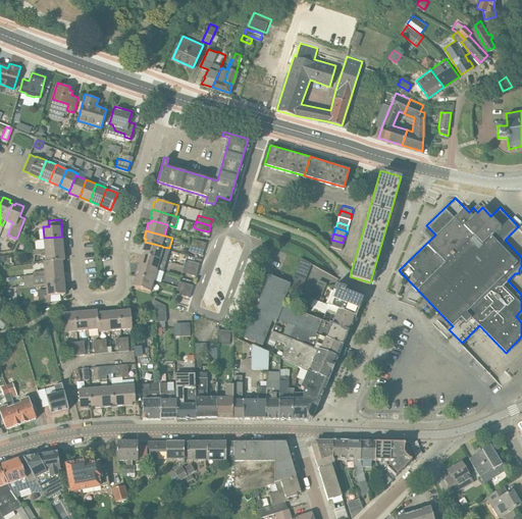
[(45,249),(63,248),(62,237),(44,238),(44,247),(44,250),(45,249)]
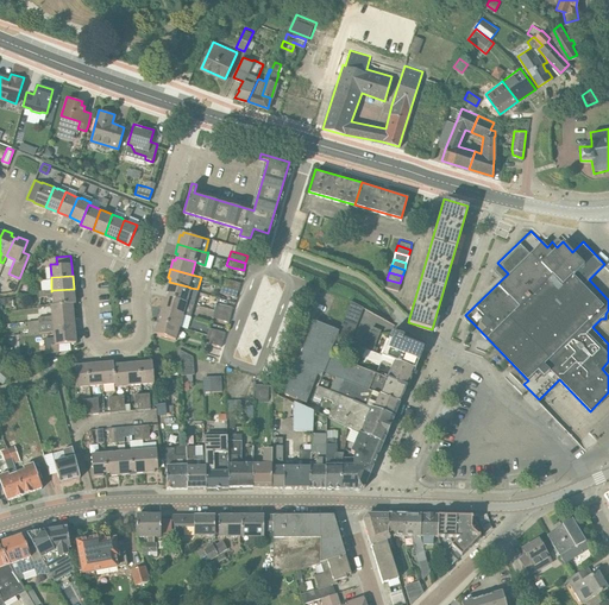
[(221,283),(238,288),(240,281),(224,276),(221,283)]
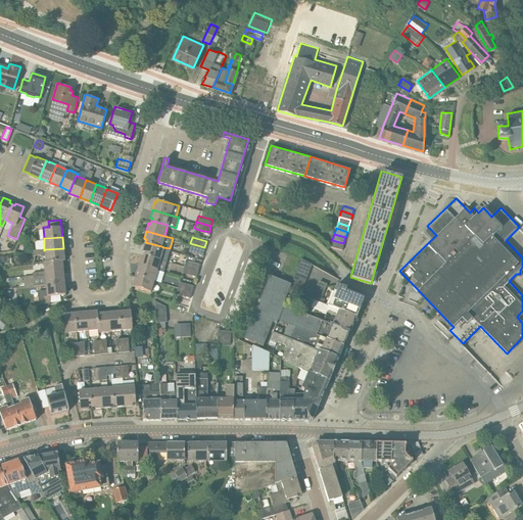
[(343,243),(332,240),(331,245),(342,249),(343,243)]
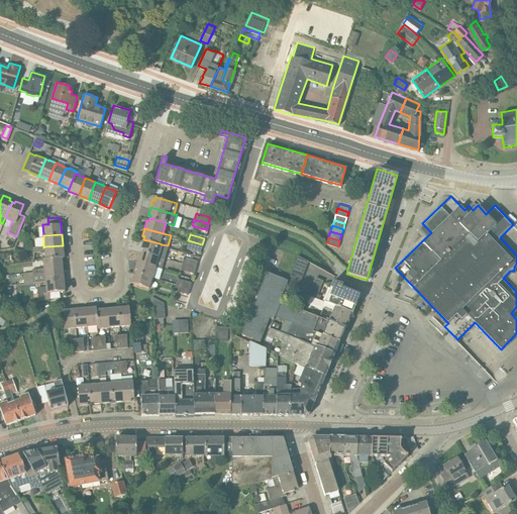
[(141,247),(143,247),(142,250),(159,254),(162,244),(160,243),(143,239),(141,247)]
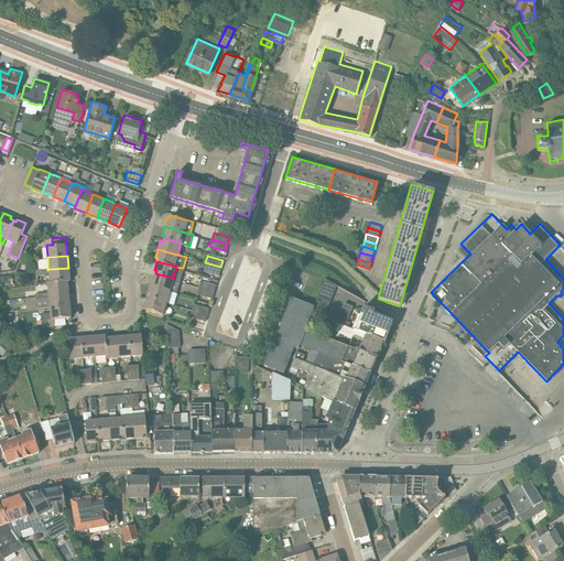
[(218,273),(220,267),(205,262),(203,269),(208,270),(218,273)]
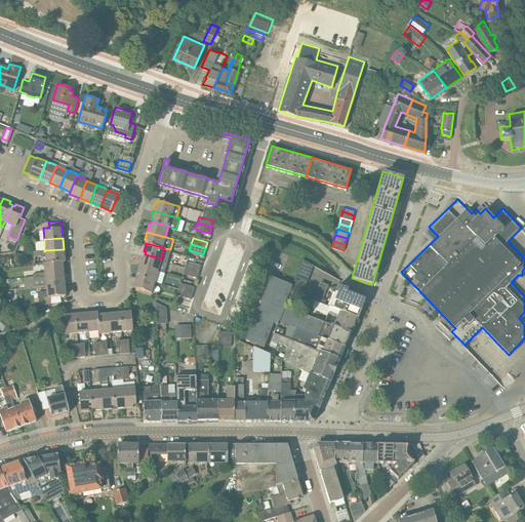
[(45,253),(46,262),(46,263),(63,261),(65,261),(64,249),(45,250),(45,253)]
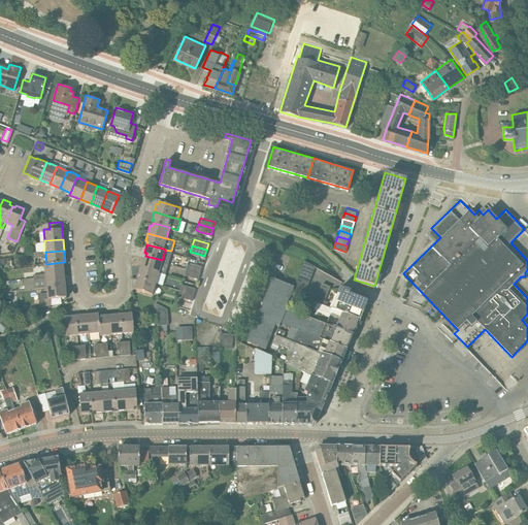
[(159,271),(162,260),(145,256),(144,258),(142,258),(140,266),(159,271)]
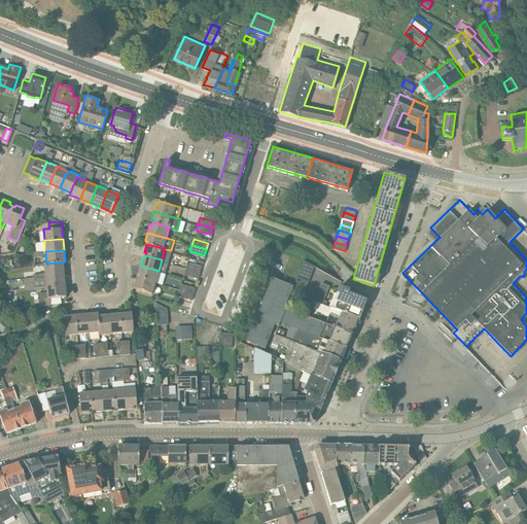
[(300,268),(312,272),(314,265),(304,258),(300,268)]
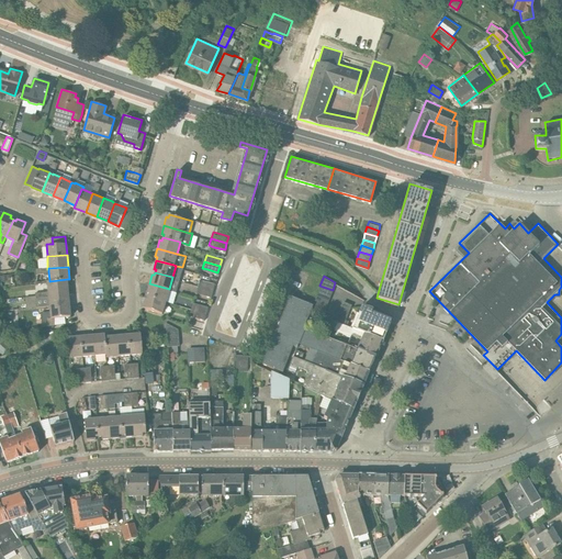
[(198,284),(213,289),(215,282),(204,279),(199,278),(198,284)]
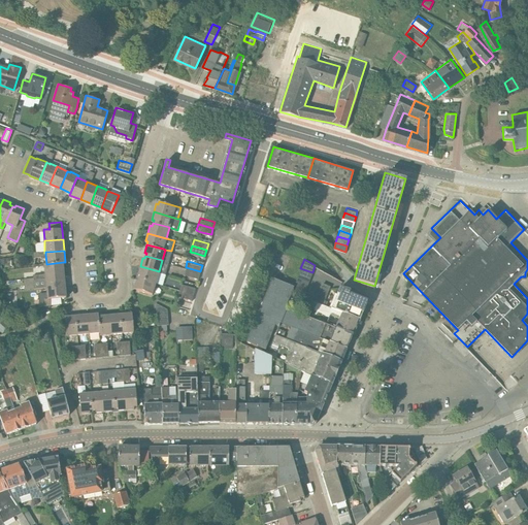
[(44,271),(44,275),(64,273),(63,262),(46,264),(46,263),(43,263),(44,271)]
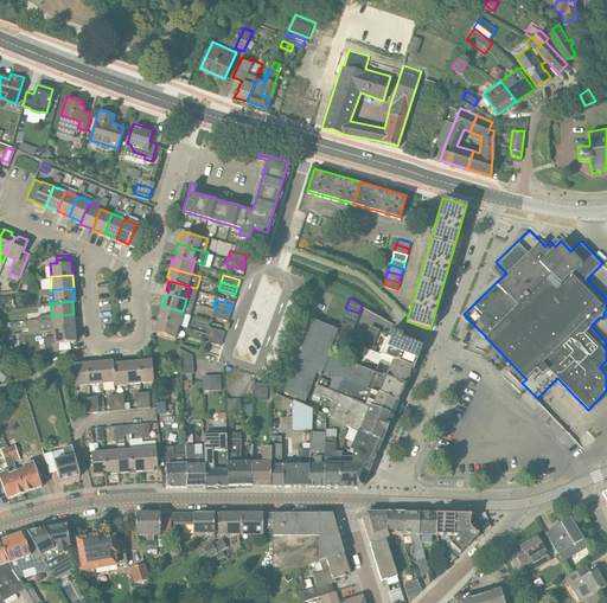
[(179,324),(183,312),(161,306),(159,314),(161,315),(160,318),(179,324)]
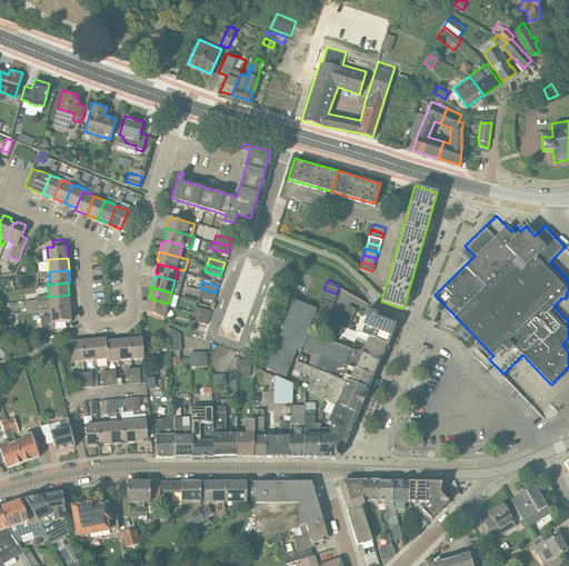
[(213,299),(216,293),(200,288),(198,295),(203,296),(213,299)]
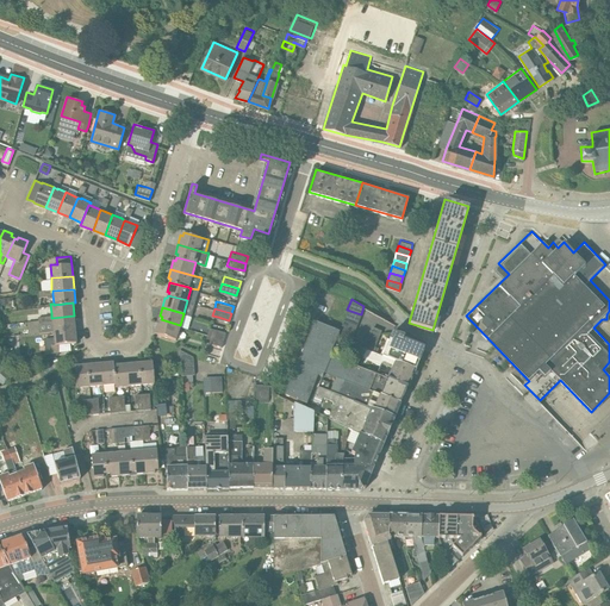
[(344,316),(358,320),(361,314),(347,310),(344,316)]
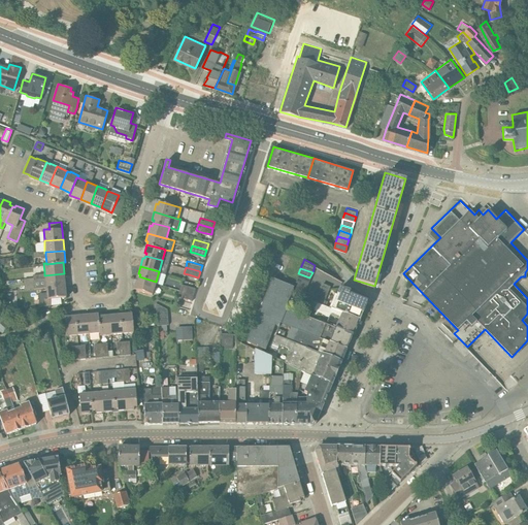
[(64,273),(44,275),(44,271),(38,272),(39,279),(33,279),(33,287),(46,286),(65,285),(64,273)]
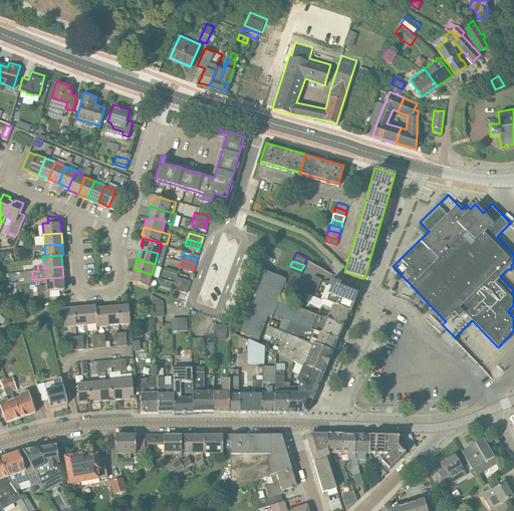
[(288,271),(299,275),(301,270),(290,266),(288,271)]
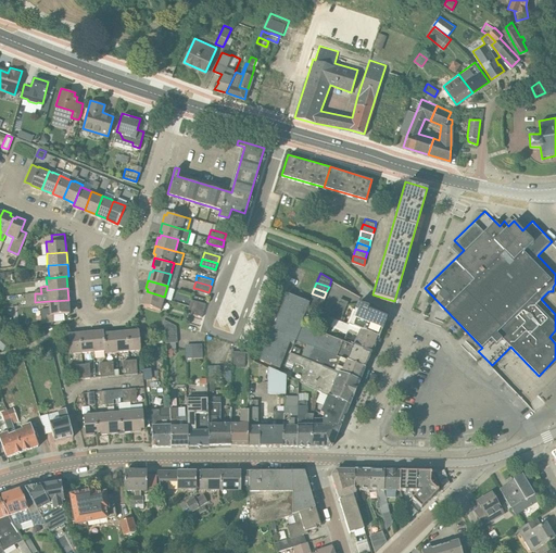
[(161,309),(164,297),(147,291),(146,294),(143,294),(141,303),(161,309)]
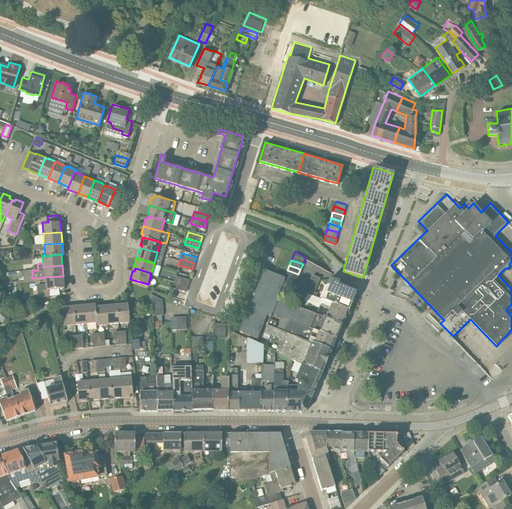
[(287,317),(294,320),(336,337),(342,323),(316,312),(316,313),(277,297),(282,283),(285,276),(284,276),(264,268),(239,329),(257,337),(267,313),(270,314),(271,311),(287,317)]
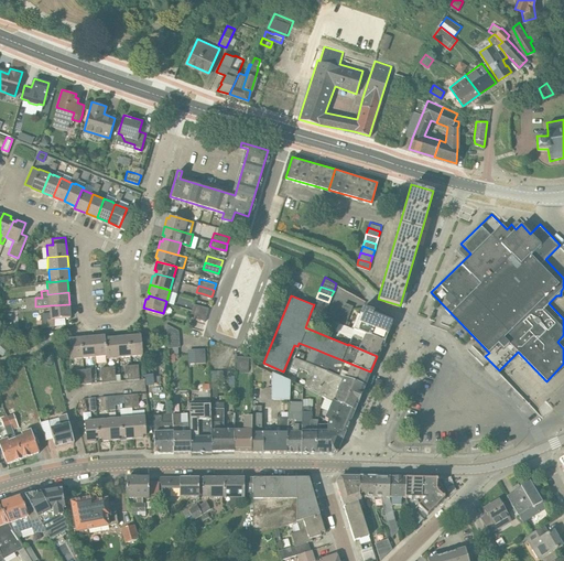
[(314,303),(326,308),(328,302),(316,298),(314,303)]
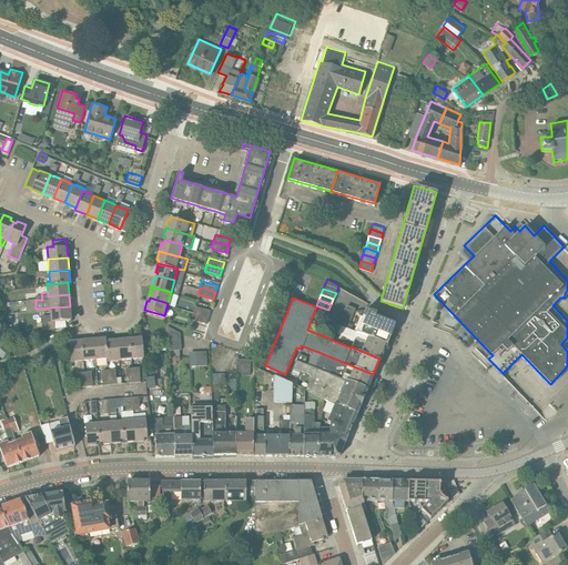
[(192,311),(209,315),(211,309),(194,303),(192,311)]
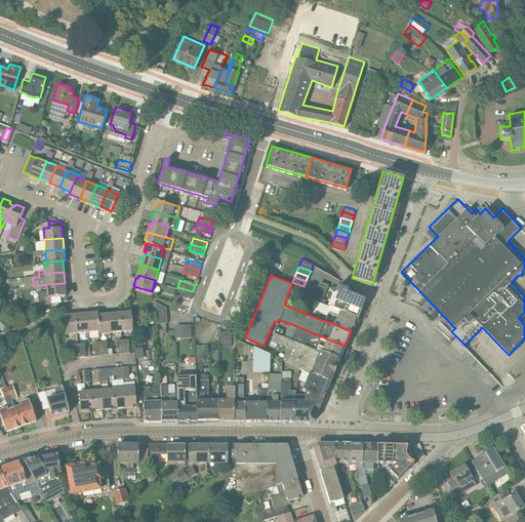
[(314,293),(322,296),(328,283),(320,280),(314,293)]
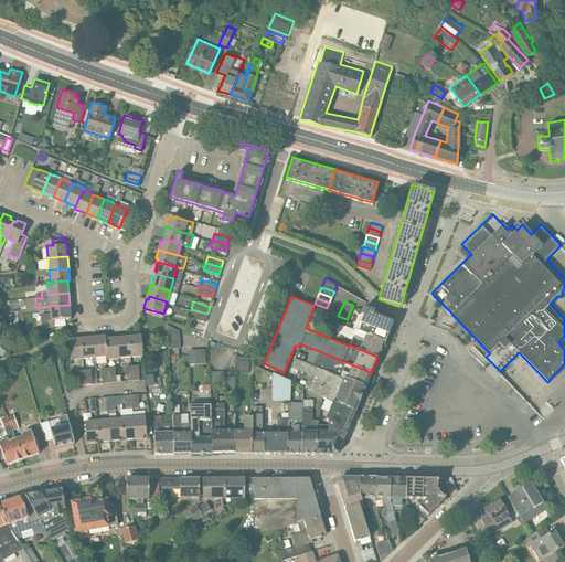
[(315,305),(311,313),(323,316),(327,308),(315,304),(313,305),(315,305)]
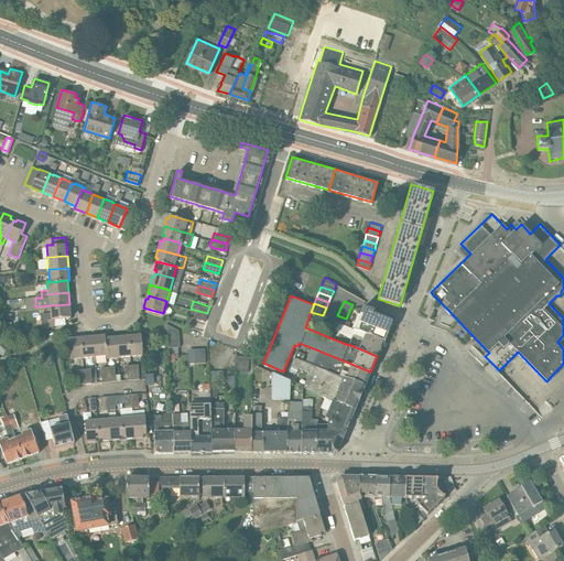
[(41,313),(42,325),(54,324),(54,317),(71,315),(69,304),(41,306),(42,313),(41,313)]
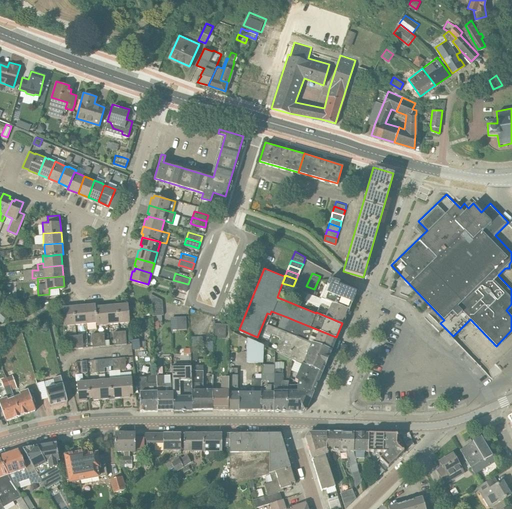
[(321,297),(349,308),(356,291),(338,284),(339,282),(329,277),(325,287),(321,297)]
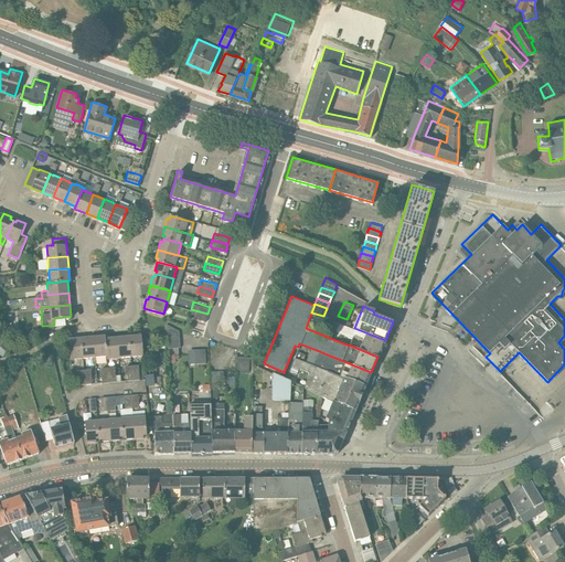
[(205,320),(208,314),(191,309),(190,316),(205,320)]
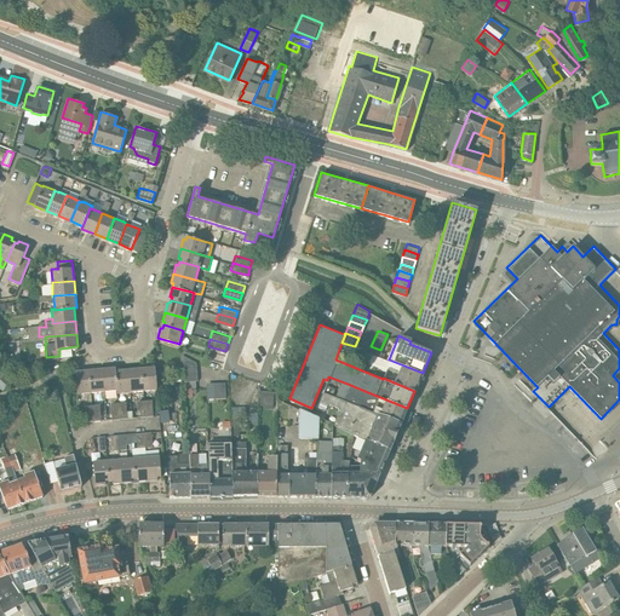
[(383,378),(414,391),(423,373),(389,360),(379,356),(368,352),(365,350),(361,358),(386,369),(383,378)]
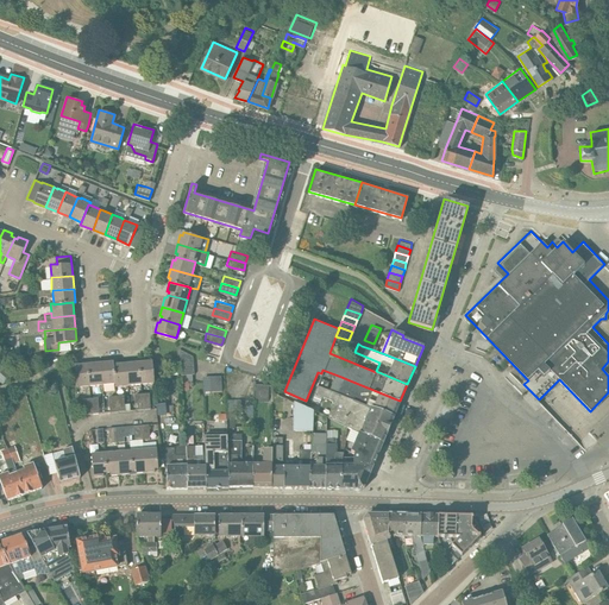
[(194,371),(193,354),(179,347),(181,372),(194,371)]
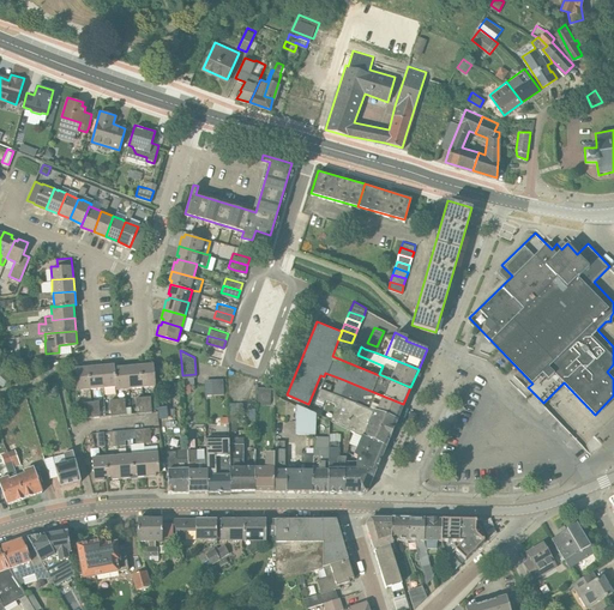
[(142,386),(155,385),(154,362),(140,363),(142,386)]
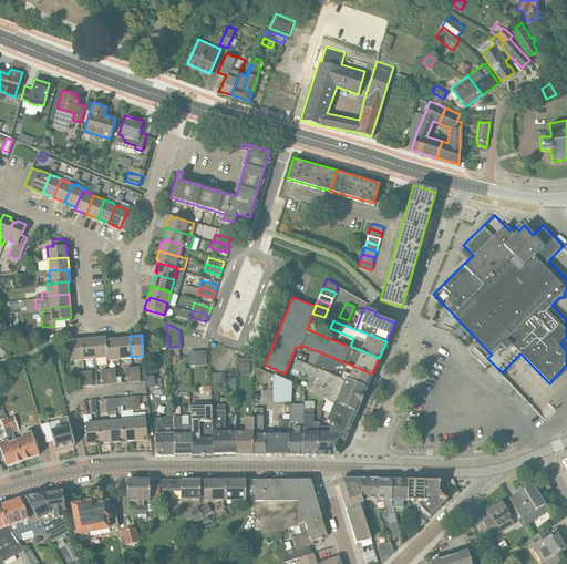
[(95,357),(106,356),(105,338),(105,336),(93,337),(95,357)]
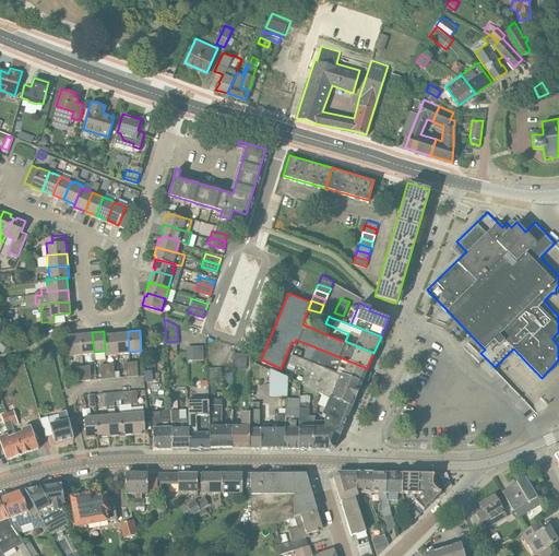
[(117,353),(129,352),(128,331),(116,332),(117,353)]
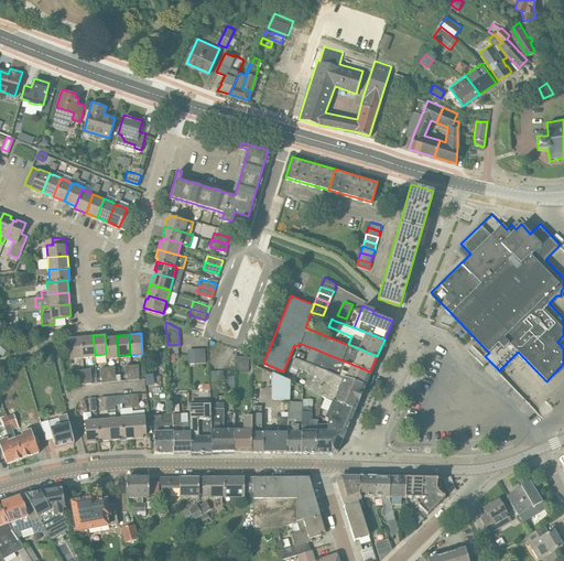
[(155,335),(155,346),(164,346),(164,334),(155,335)]
